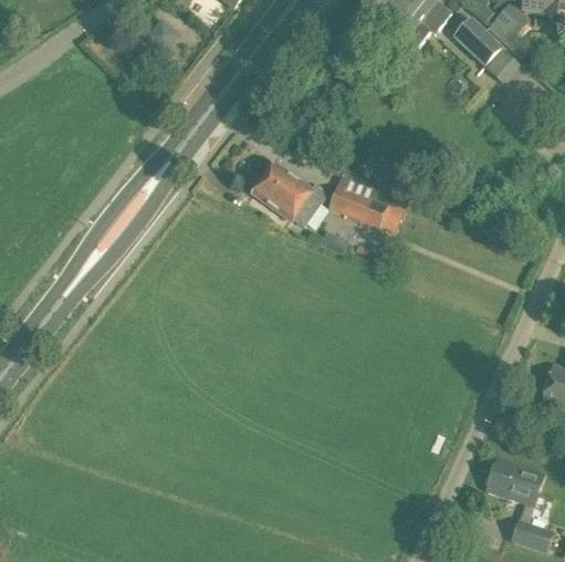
[(173,0),(184,9),(190,0),(173,0)]
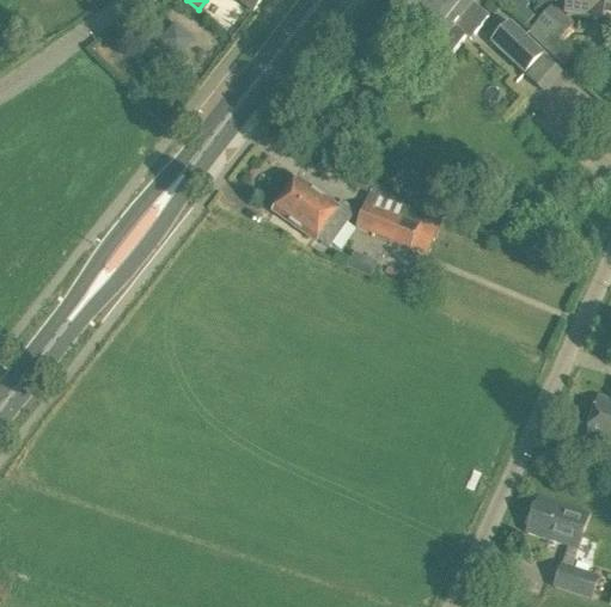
[(389,0),(440,40),(452,49),(465,32),(470,36),(488,12),(471,0),(389,0)]
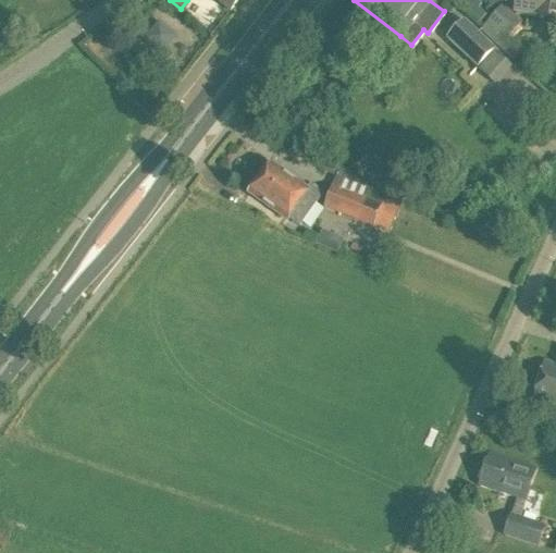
[(515,0),(514,10),(555,16),(555,0),(515,0)]
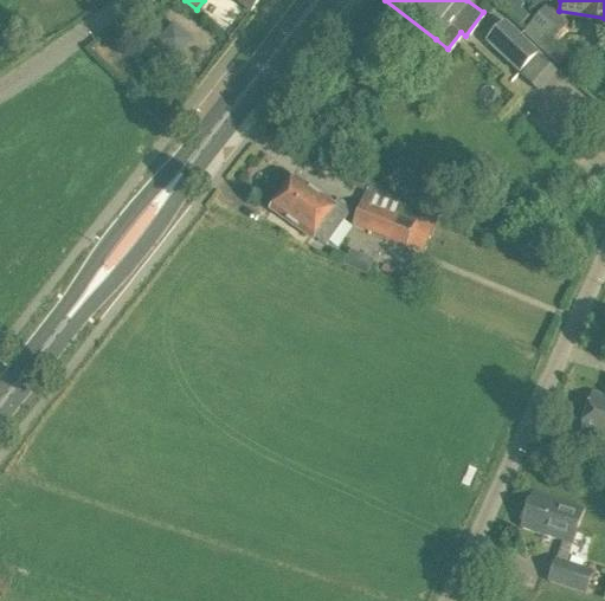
[(523,28),(557,60),(564,55),(547,38),(564,21),(547,5),(523,28)]
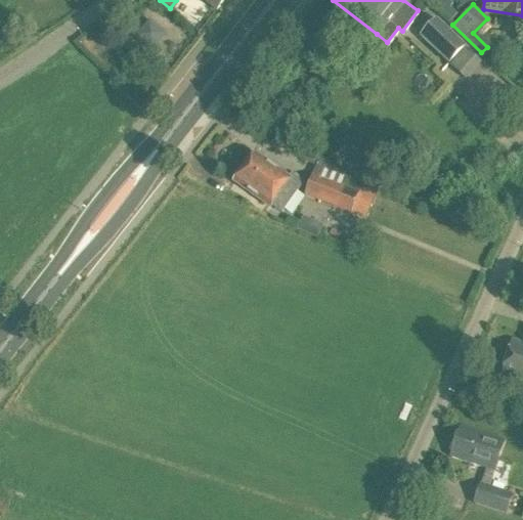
[(448,61),(464,44),(465,43),(436,15),(419,33),(448,61)]
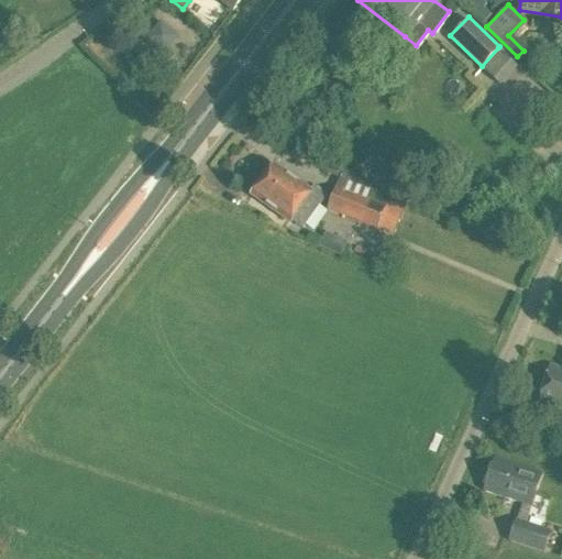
[(320,97),(332,81),(323,75),(311,89),(320,97)]
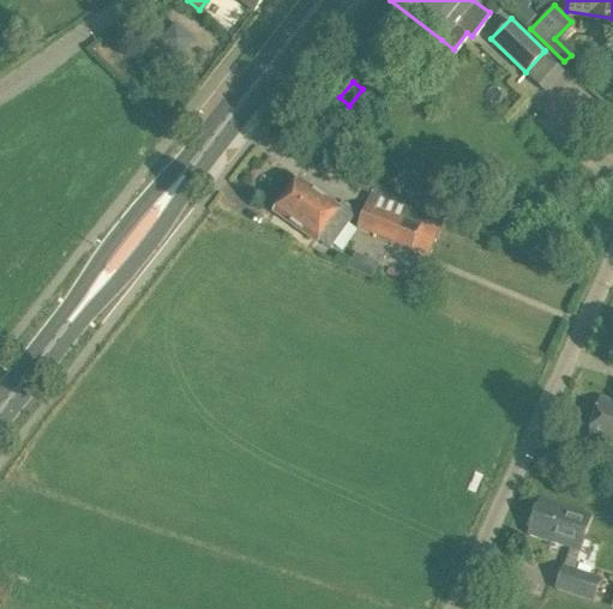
[(392,150),(408,161),(416,146),(401,137),(392,150)]
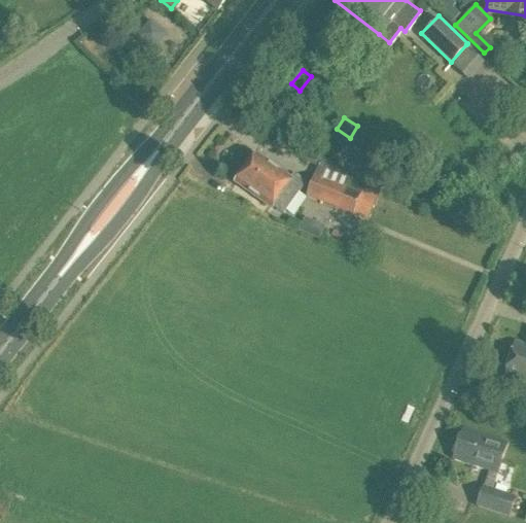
[(243,168),(290,200),(305,180),(291,171),(288,176),(254,151),(243,168)]
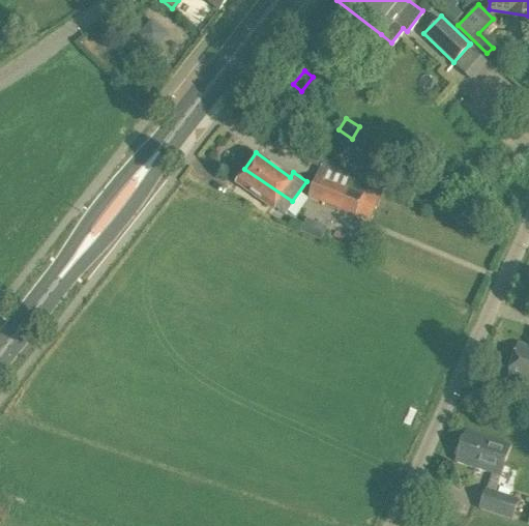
[(306,195),(353,213),(369,220),(383,182),(369,176),(371,172),(323,152),(306,195)]
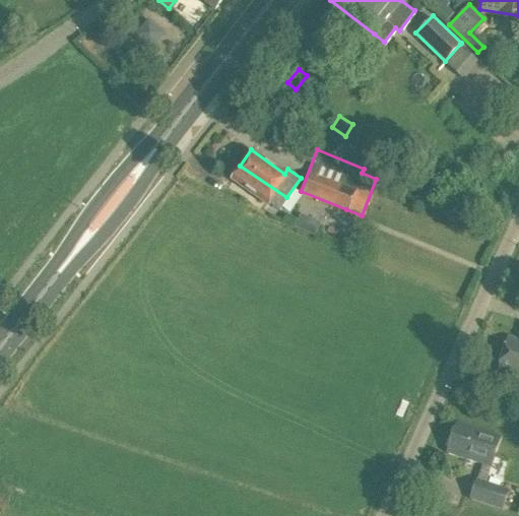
[(286,197),(240,166),(232,177),(278,209),(286,197)]
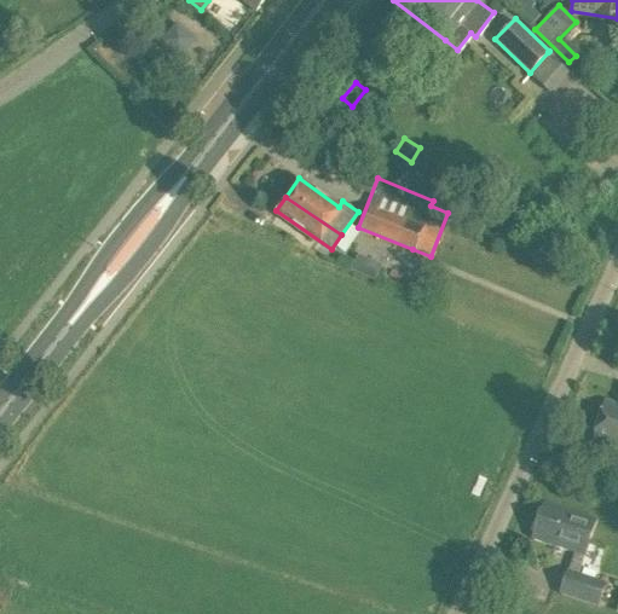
[(590,440),(617,446),(617,400),(617,403),(602,399),(590,440)]
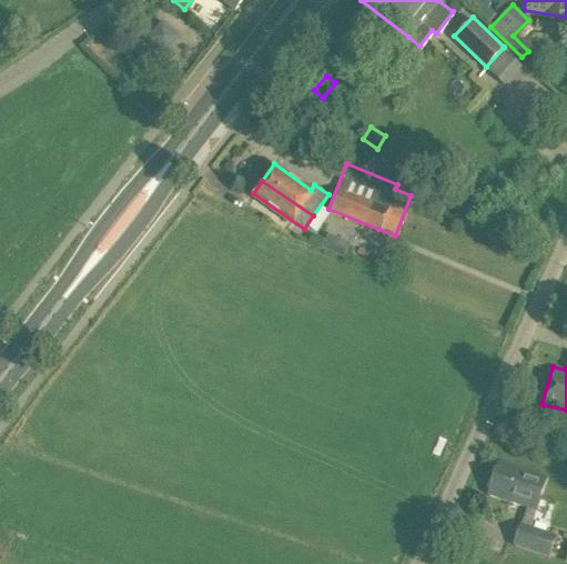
[(487,492),(535,509),(546,474),(498,459),(487,492)]
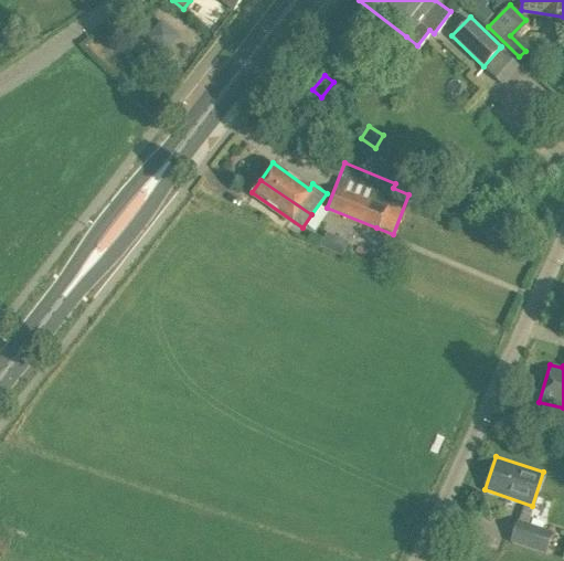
[(553,529),(517,519),(509,540),(544,552),(553,529)]
